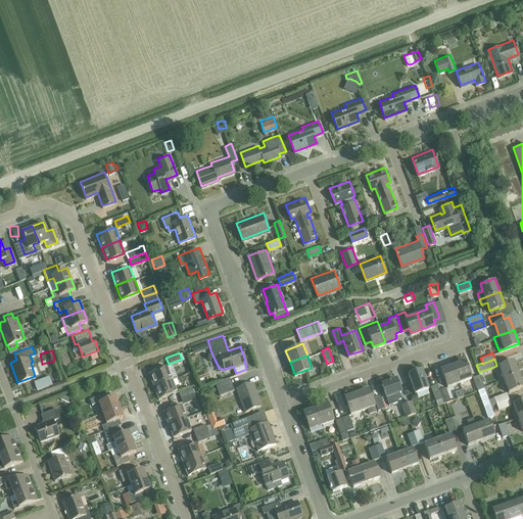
[(498,364),(504,378),(518,372),(513,359),(498,364)]
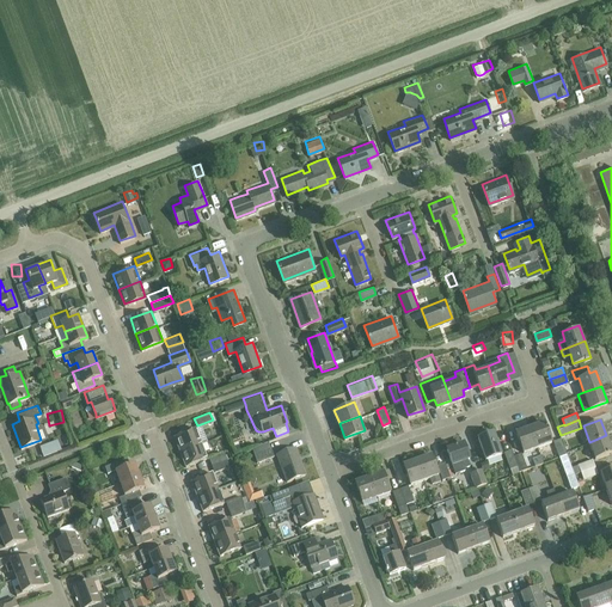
[(544,421),(530,425),(537,446),(551,441),(544,421)]
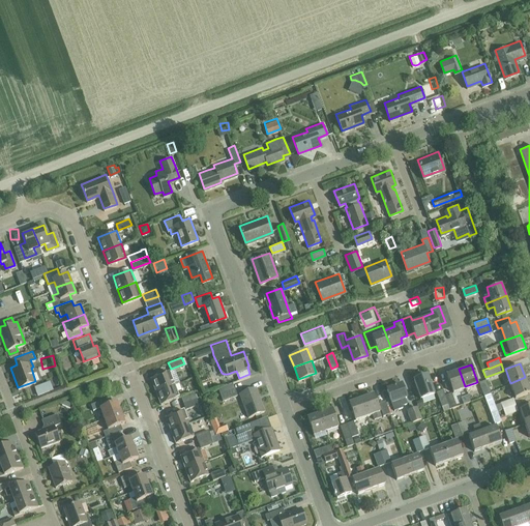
[(150,376),(155,389),(174,382),(169,369),(150,376)]
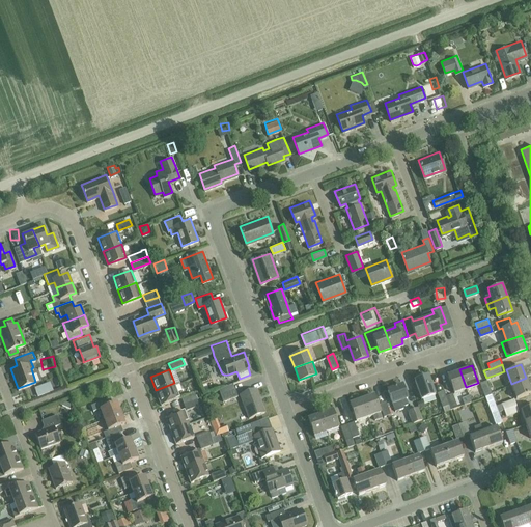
[(466,387),(459,369),(448,373),(454,391),(466,387)]
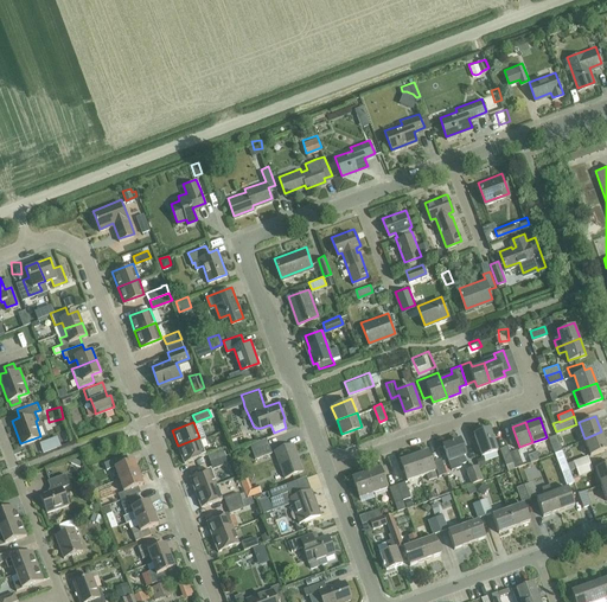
[(474,433),(481,454),(497,448),(490,427),(474,433)]
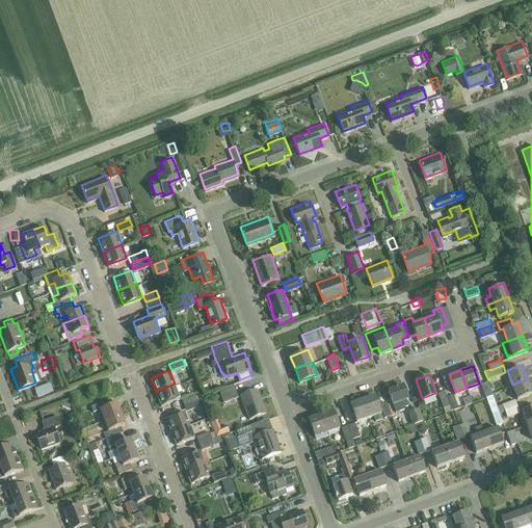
[(40,391),(55,387),(53,378),(37,383),(40,391)]
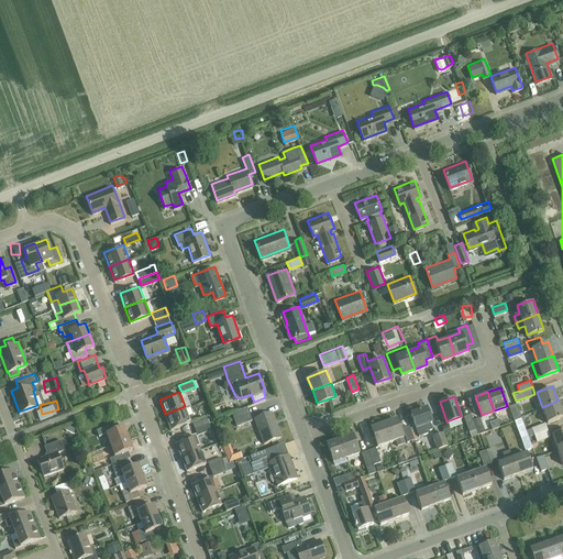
[(562,414),(558,401),(542,407),(548,422),(562,415),(562,414)]
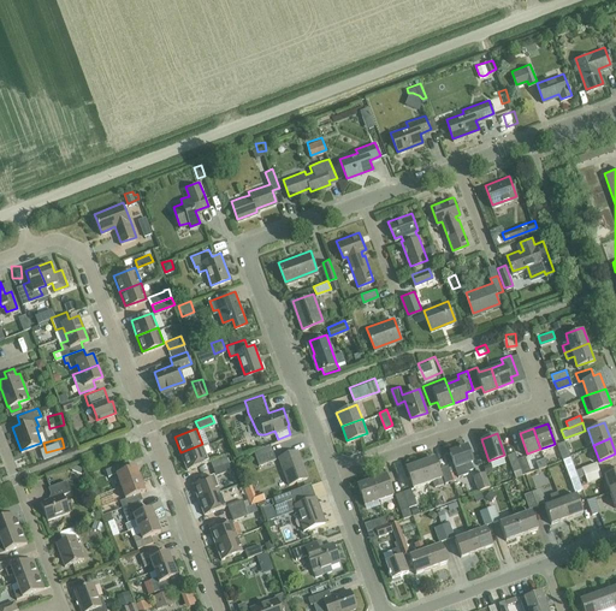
[(557,443),(562,458),(570,456),(564,440),(557,443)]
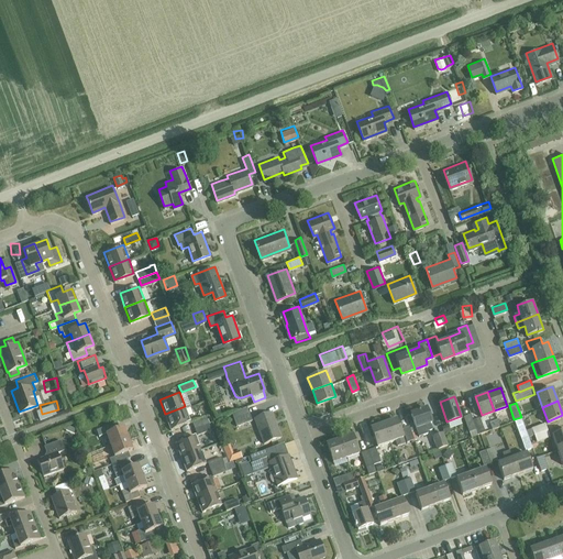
[(185,406),(165,414),(170,427),(190,420),(187,414),(192,412),(189,404),(185,406)]
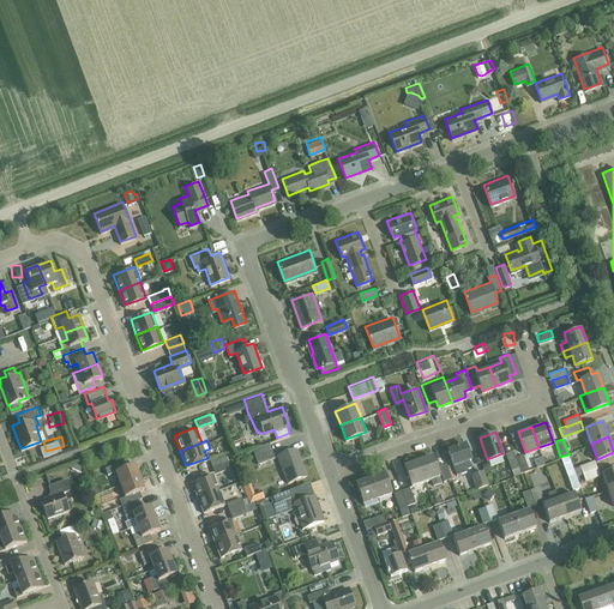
[(462,460),(470,458),(465,442),(449,448),(457,474),(465,470),(462,460)]
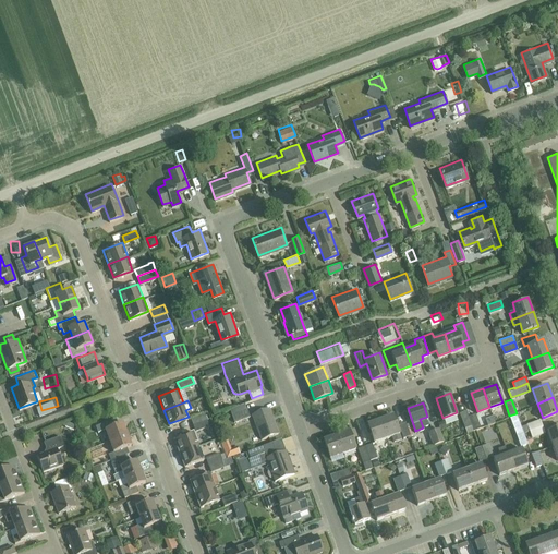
[(252,412),(262,437),(278,431),(269,407),(252,412)]
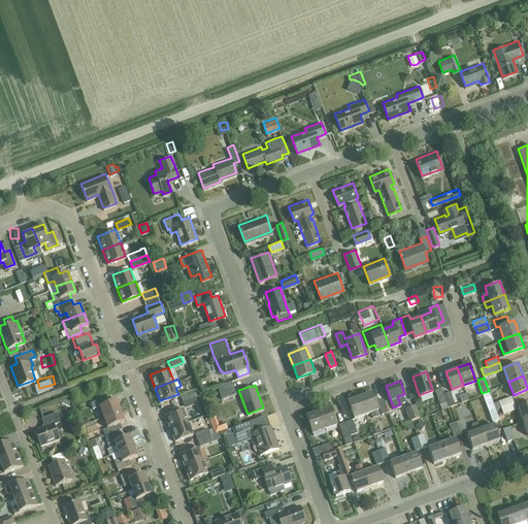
[(220,391),(222,397),(236,392),(234,386),(220,391)]
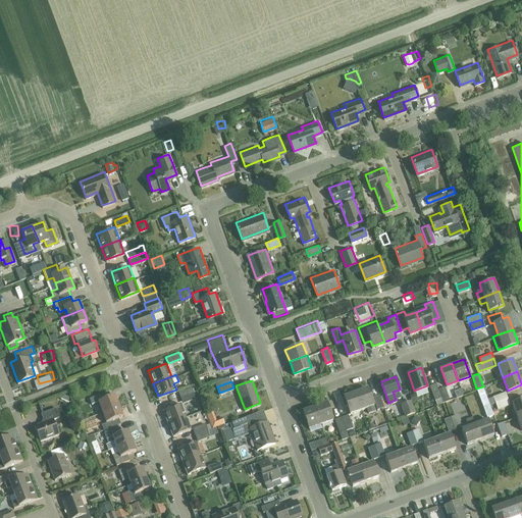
[(436,403),(444,401),(441,396),(438,387),(436,381),(429,384),(436,403)]
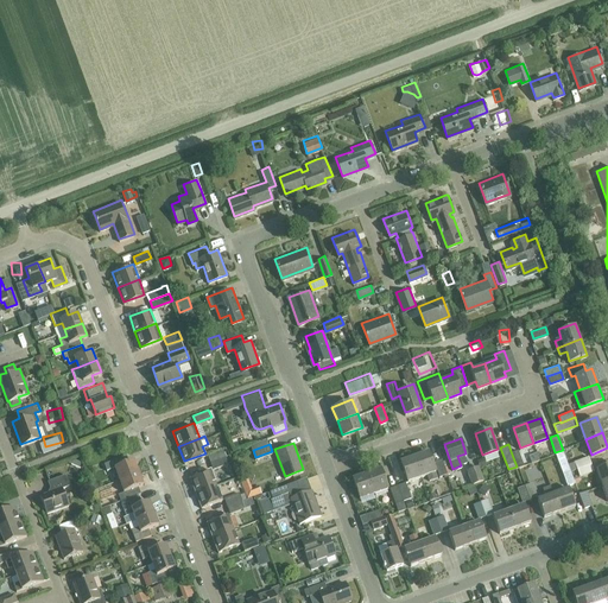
[(207,452),(210,459),(225,454),(229,452),(227,446),(223,448),(222,446),(207,452)]
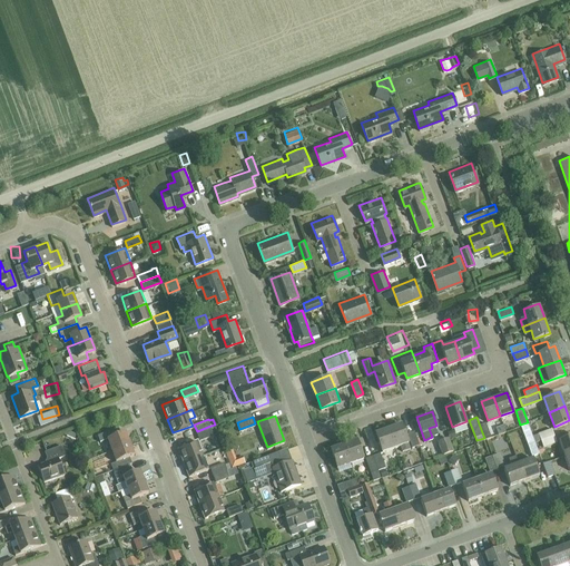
[(485,421),(479,423),(482,432),(484,438),(491,436),(485,421)]
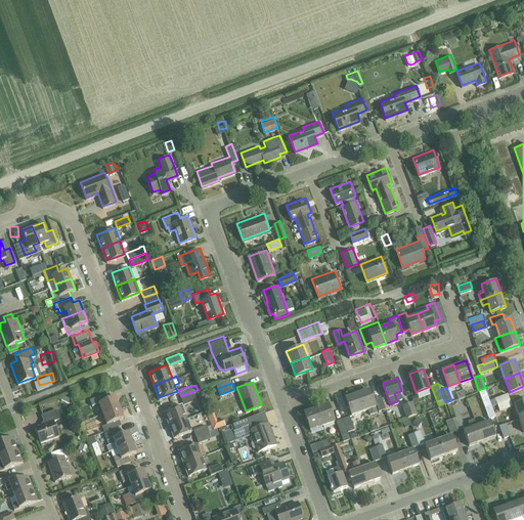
[(368,388),(357,392),(363,409),(367,407),(369,413),(377,409),(375,405),(368,388)]
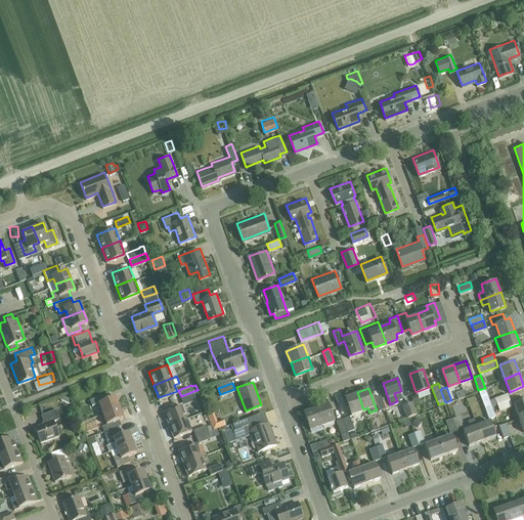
[(98,401),(102,412),(119,405),(115,395),(111,396),(108,390),(91,397),(89,398),(92,403),(94,403),(98,401)]
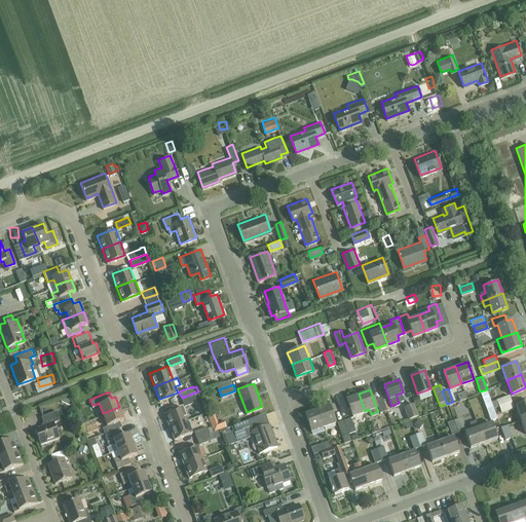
[(194,393),(182,398),(184,404),(197,400),(194,393)]
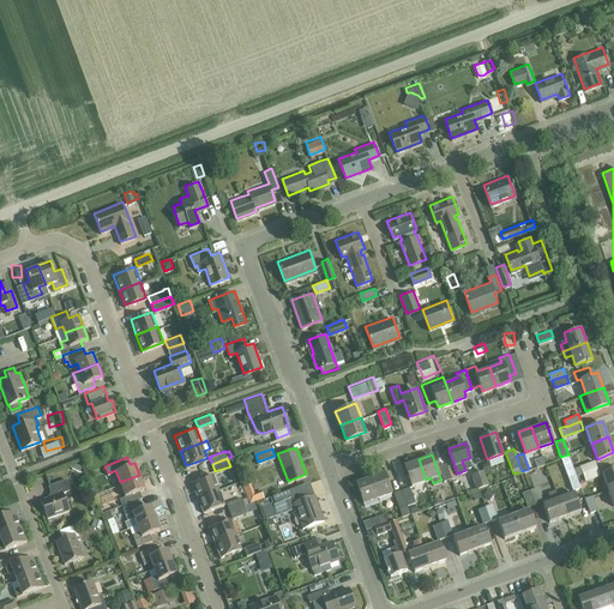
[(426,480),(419,459),(404,464),(411,484),(426,480)]
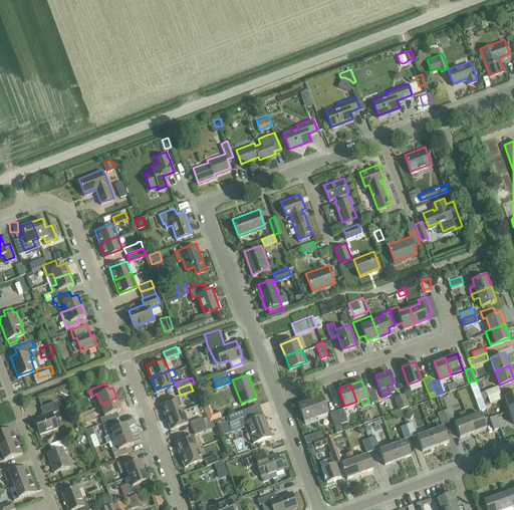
[(481,395),(482,397),(487,395),(487,396),(499,391),(497,385),(485,390),(485,388),(479,390),(481,395)]
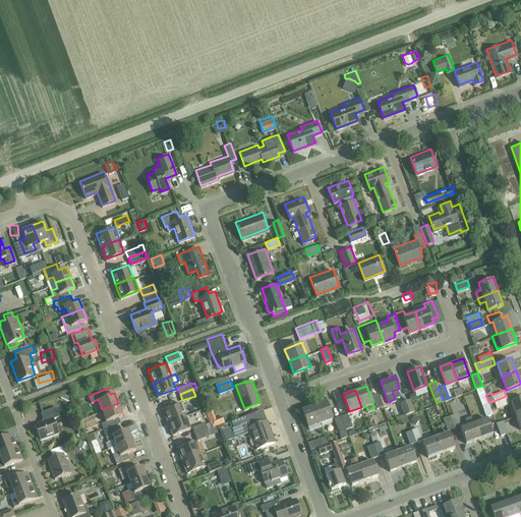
[(371,394),(375,406),(383,404),(379,392),(371,394)]
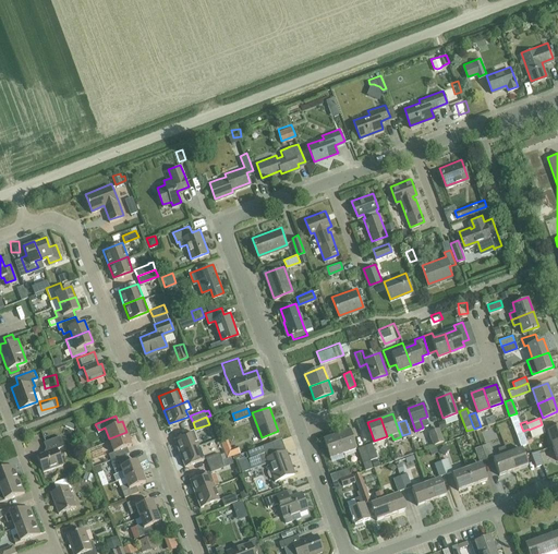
[(68,421),(65,428),(74,430),(76,423),(68,421)]
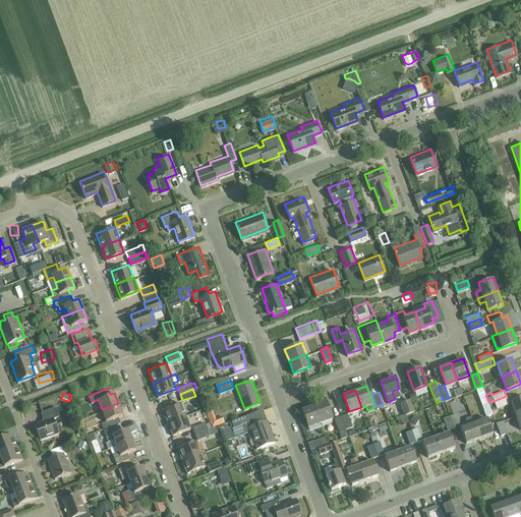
[(506,396),(494,401),(496,406),(509,402),(506,396)]
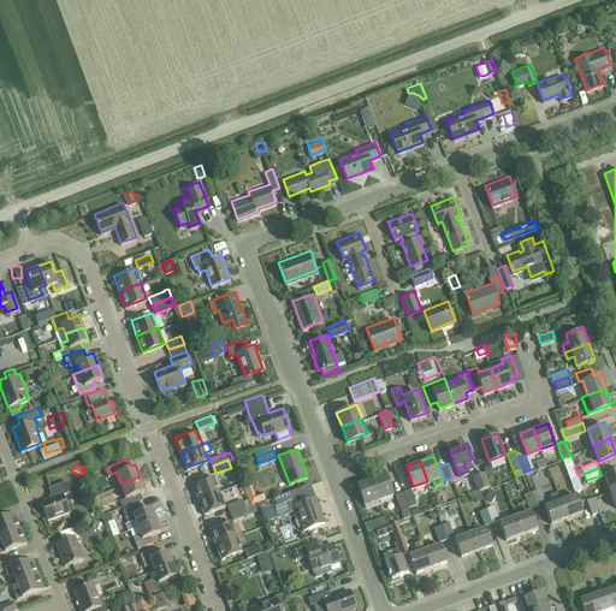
[(615,469),(604,474),(610,490),(615,487),(615,469)]
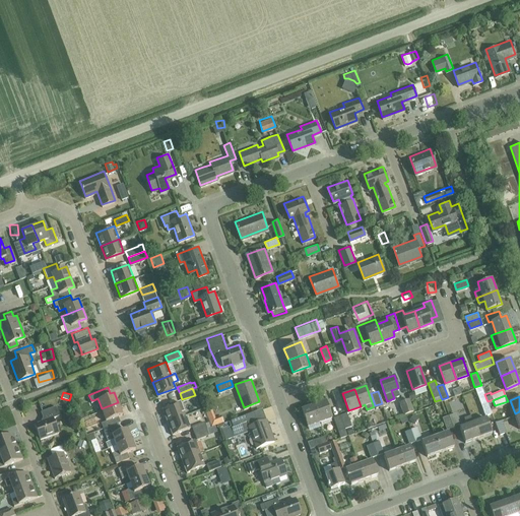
[(399,401),(403,412),(413,409),(409,398),(399,401)]
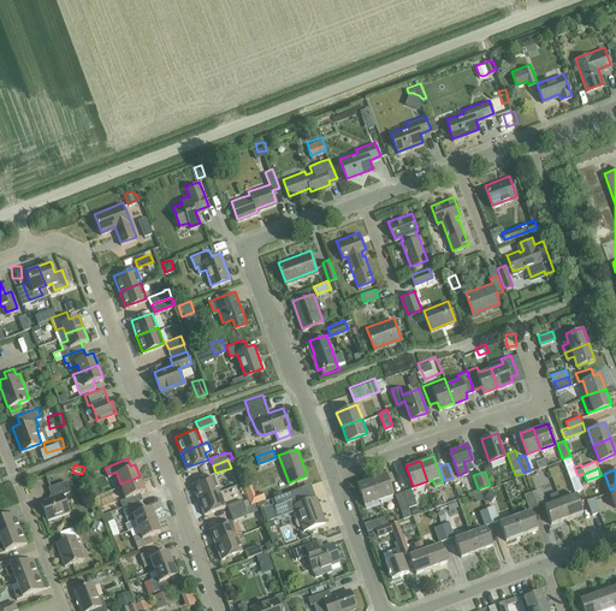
[(385,473),(372,478),(379,498),(392,493),(385,473)]
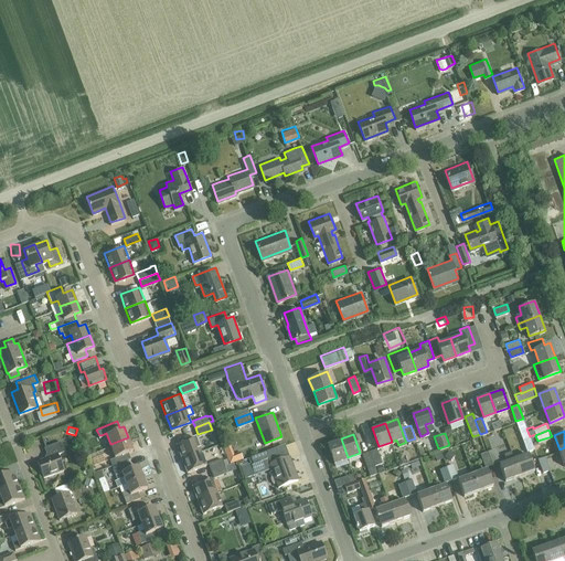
[(522,437),(526,451),(534,447),(530,436),(529,434),(522,437)]
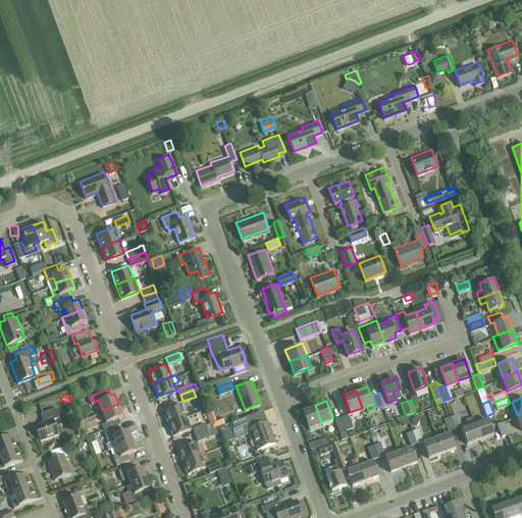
[(163,408),(167,421),(186,414),(180,402),(163,408)]
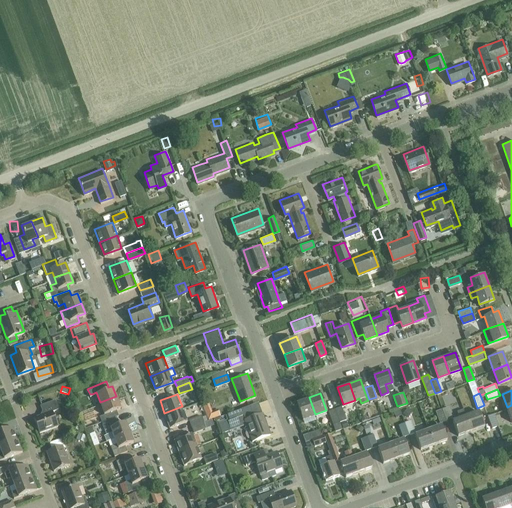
[(116,396),(100,402),(104,412),(99,414),(101,420),(118,413),(116,408),(120,406),(116,396)]
